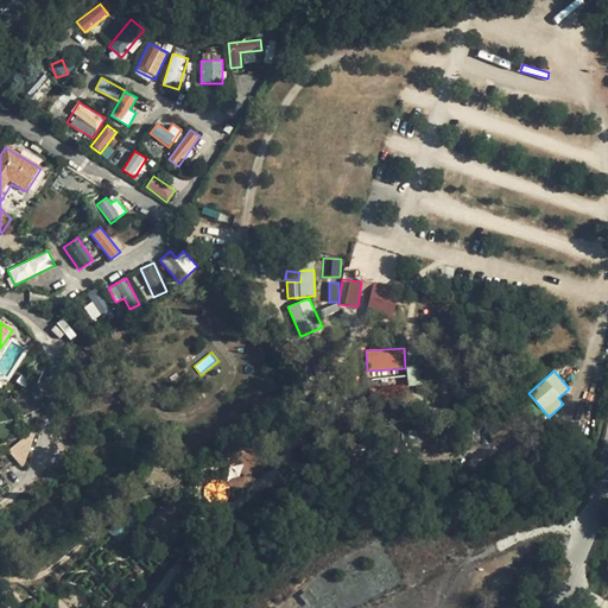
[(241,464),(228,466),(228,477),(241,477),(241,464)]
